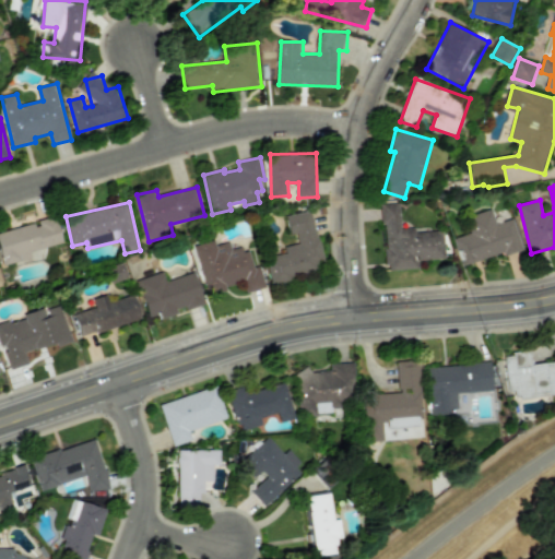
[(447,259),(446,230),(417,233),(416,228),(403,229),(402,202),(385,203),(388,271),(420,269),(420,261),(447,259)]
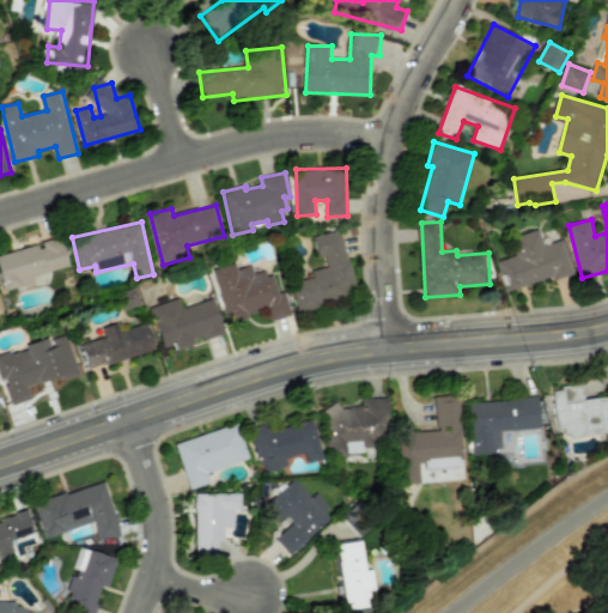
[(565,240),(546,244),(541,229),(512,238),(517,255),(500,260),(510,291),(553,278),(554,280),(575,274),(565,240)]
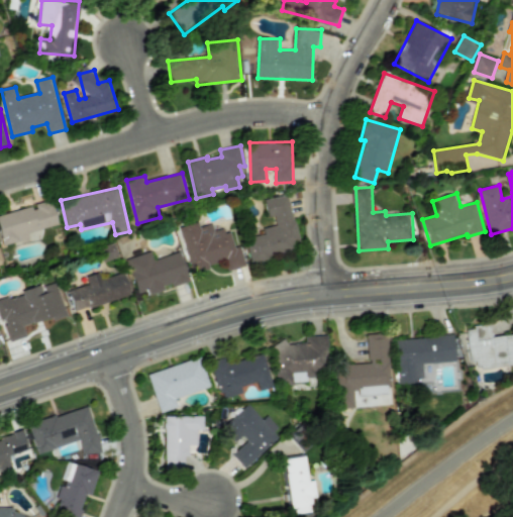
[(266,199),(270,217),(276,216),(278,225),(265,228),(266,234),(247,238),(251,261),(302,250),(291,195),(266,199)]
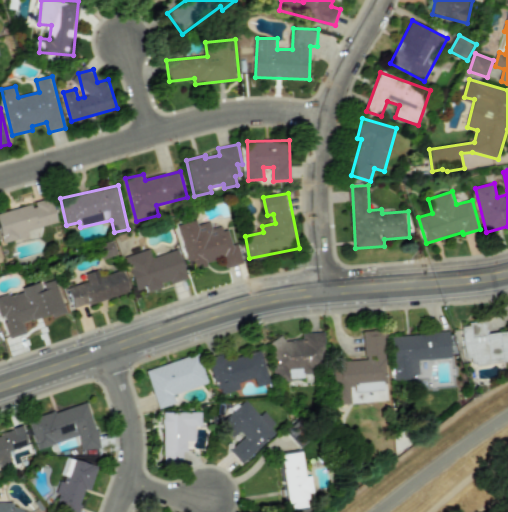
[(59,223),(53,198),(34,203),(34,204),(0,213),(0,227),(4,244),(31,237),(29,231),(59,223)]
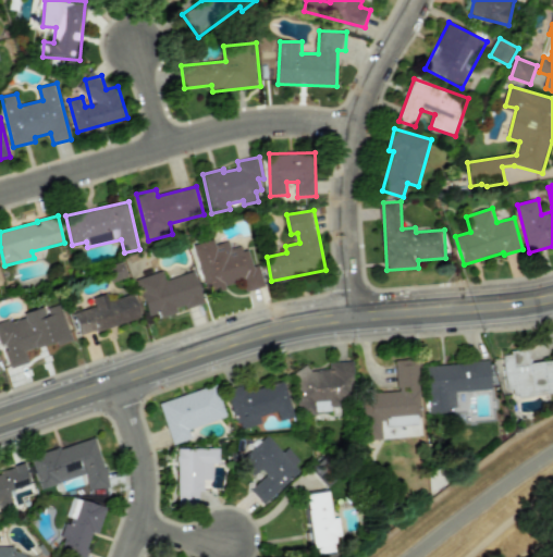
[(196,245),(209,293),(244,283),(246,292),(267,286),(261,264),(253,267),(247,245),(233,248),(231,240),(218,245),(217,239),(196,245)]
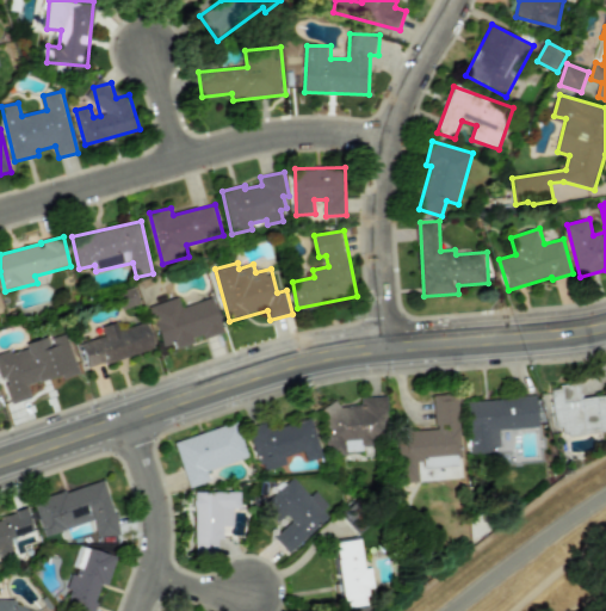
[(226,332),(215,297),(184,307),(180,297),(152,306),(165,347),(174,344),(177,350),(197,343),(196,341),(226,332)]
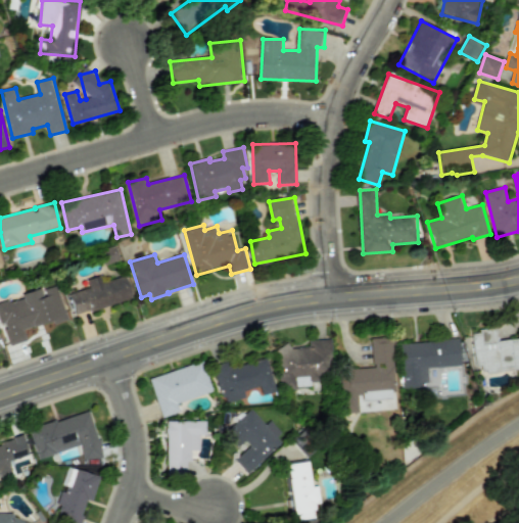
[(134,298),(127,276),(104,283),(102,276),(89,280),(91,287),(69,294),(77,316),(134,298)]
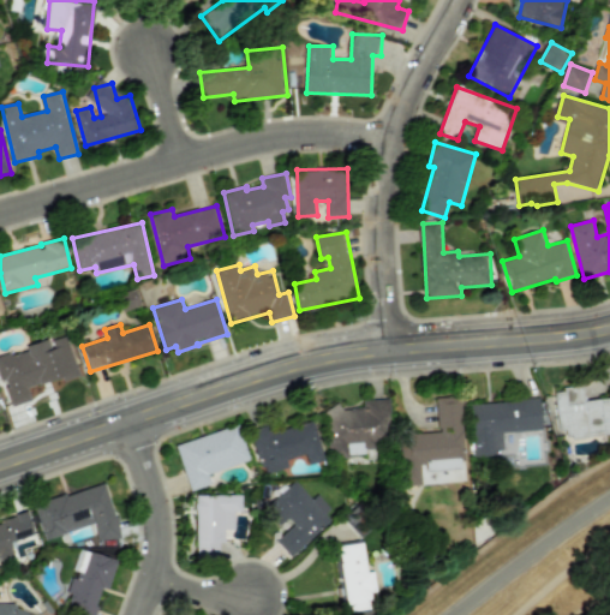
[(82,376),(70,335),(53,340),(53,339),(28,345),(29,350),(0,357),(0,374),(3,382),(6,381),(13,406),(34,401),(30,388),(64,377),(65,381),(82,376)]
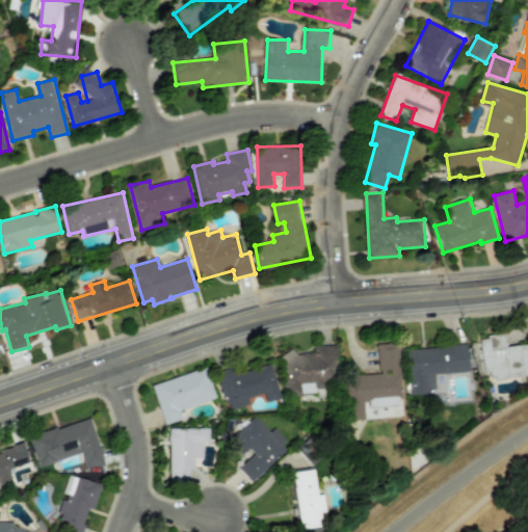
[(527,344),(509,346),(508,335),(483,337),(486,379),(527,375),(527,344)]
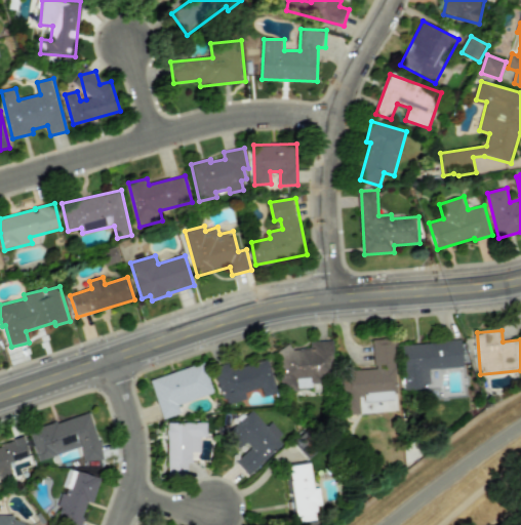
[(375,369),(344,371),(346,415),(362,414),(361,394),(398,392),(395,339),(374,340),(375,369)]
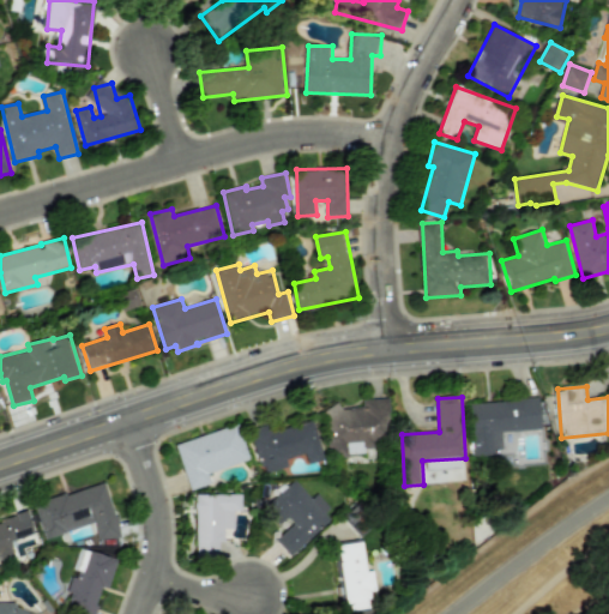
[(329,408),(331,456),(367,455),(367,449),(383,447),(383,437),(393,437),(391,398),(363,399),(365,408),(342,409),(342,408),(329,408)]
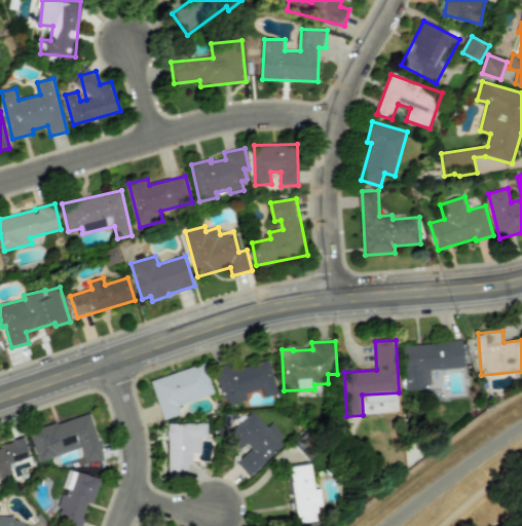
[(404,344),(406,389),(433,387),(432,370),(465,368),(463,341),(404,344)]
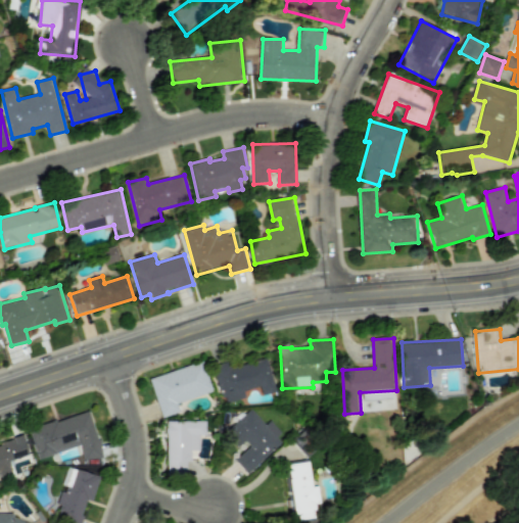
[(278,392),(269,355),(217,368),(225,403),(247,398),(245,391),(262,387),(264,395),(278,392)]
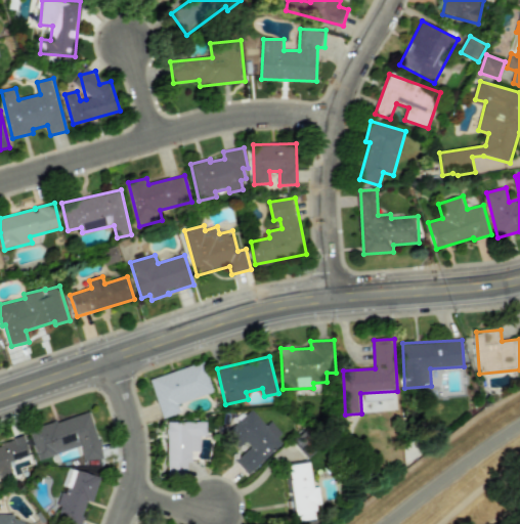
[(150,379),(163,419),(181,413),(178,404),(215,393),(205,362),(150,379)]
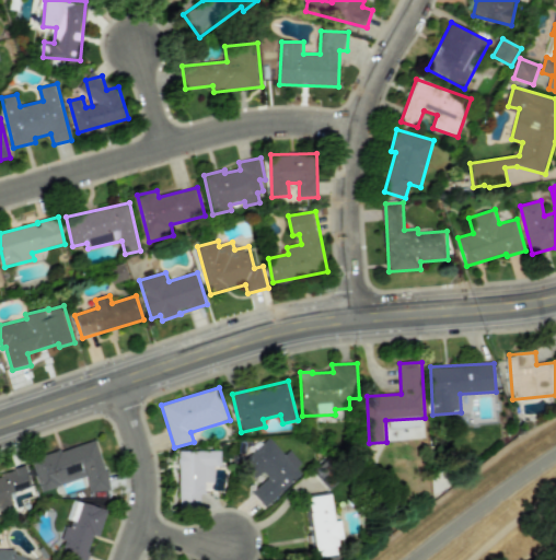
[(267,508),(308,471),(290,452),(286,455),(270,438),(243,463),(257,478),(265,471),(269,478),(253,492),(267,508)]
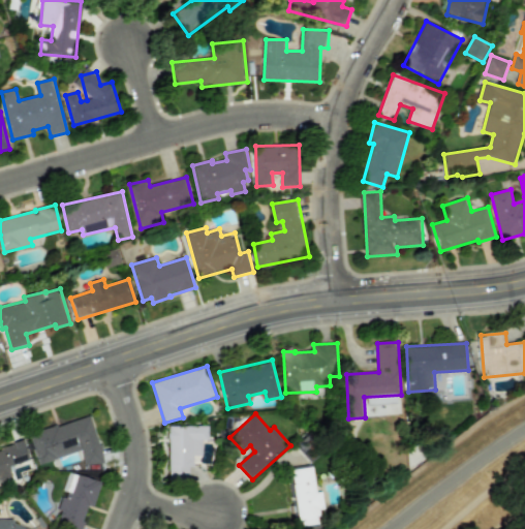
[(84,452),(88,466),(106,461),(93,415),(31,433),(40,464),(84,452)]
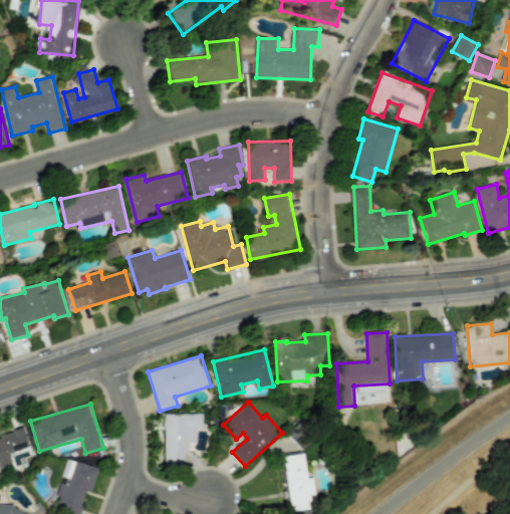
[(204,414),(165,414),(166,466),(185,465),(185,454),(190,454),(189,443),(198,443),(198,428),(204,427),(204,414)]
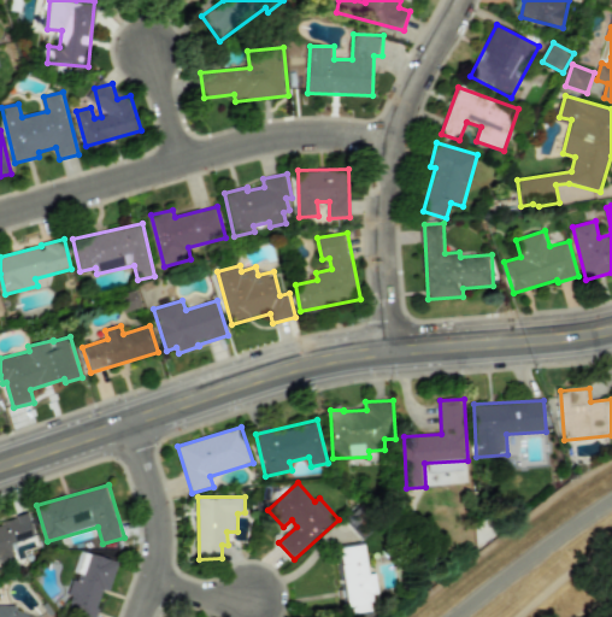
[(36,538),(31,517),(0,524),(0,559),(16,557),(12,544),(36,538)]
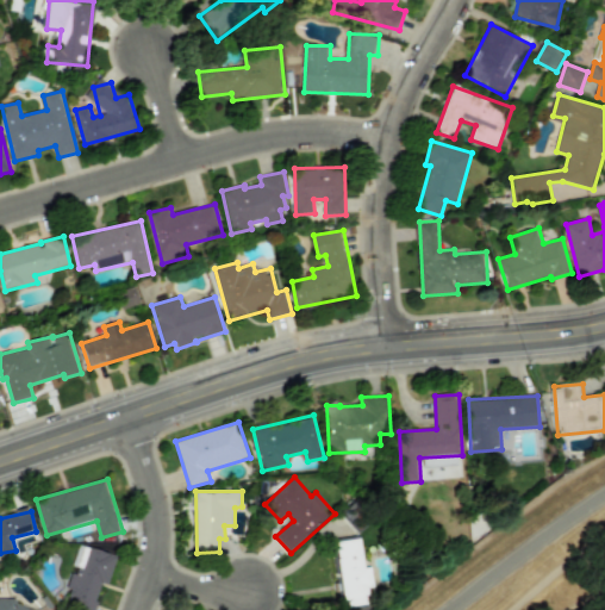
[(345,608),(372,604),(370,587),(375,587),(373,566),(367,567),(362,539),(336,542),(345,608)]
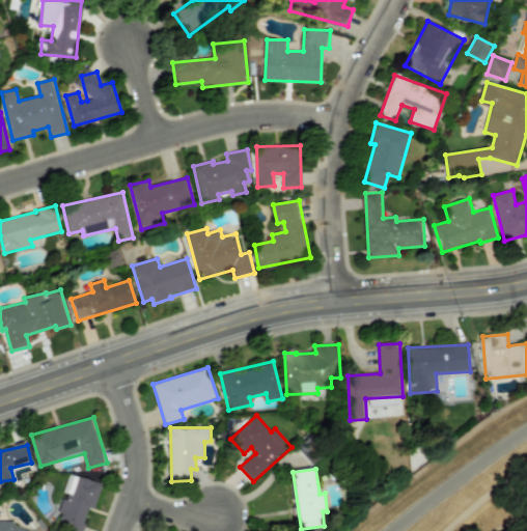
[(58,530),(83,530),(91,508),(95,509),(103,483),(78,476),(70,501),(65,499),(56,530),(58,530)]
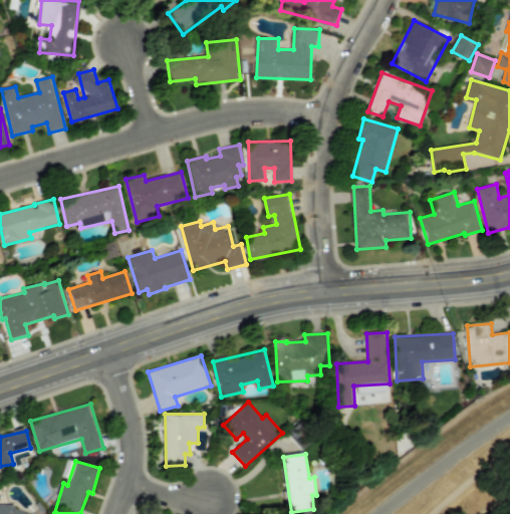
[(0,504),(0,513),(28,513),(29,513),(15,513),(15,505),(0,504)]
